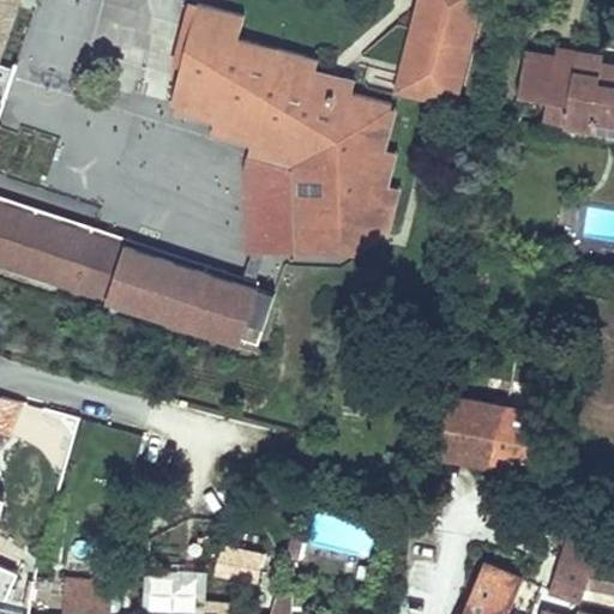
[(0,0),(0,108),(14,68),(0,62),(0,48),(17,0),(0,0)]
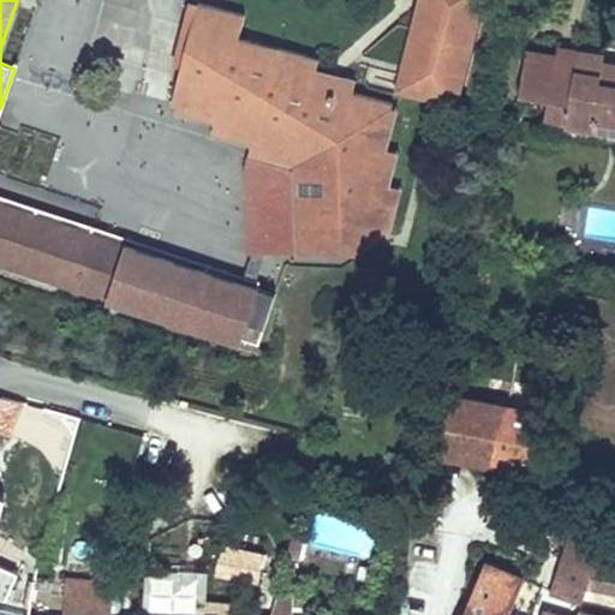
[(477,0),(424,0),(423,11),(431,13),(412,89),(453,100),(477,0)]
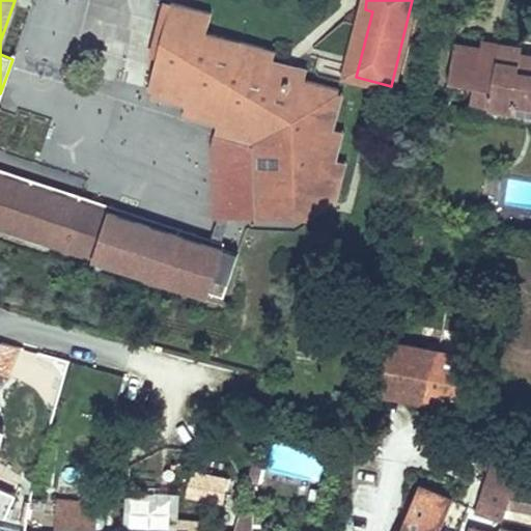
[(286,75),(271,71),(274,60),(276,51),(206,32),(212,12),(171,2),(148,90),(154,92),(187,102),(185,107),(184,112),(219,120),(218,126),(216,131),(212,147),(248,157),(251,146),(295,157),(296,192),(330,201),(331,201),(341,161),(336,160),(332,159),(338,130),(334,129),(329,128),(338,92),(338,89),(304,80),(308,70),(297,66),(286,75)]
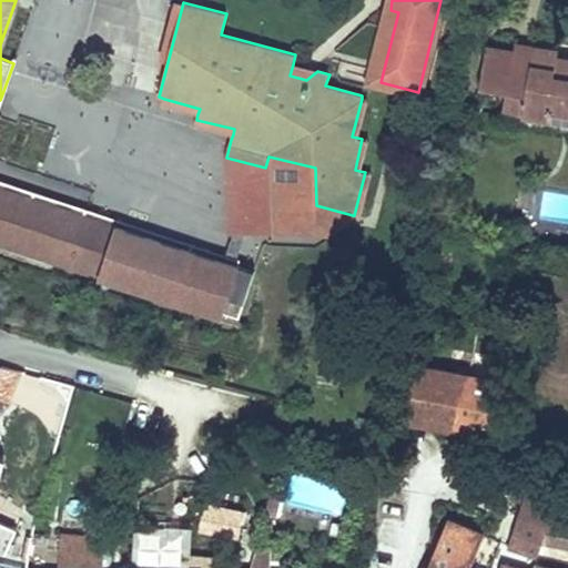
[(381,82),(398,12),(391,10),(372,80),(381,82)]
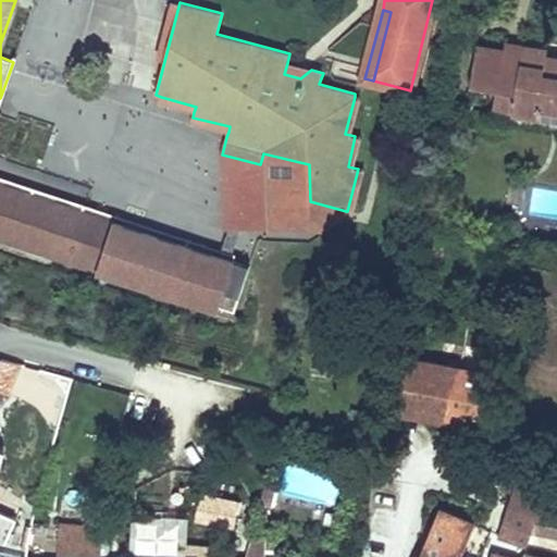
[(521,63),(523,47),(507,44),(506,51),(504,61),(521,63)]
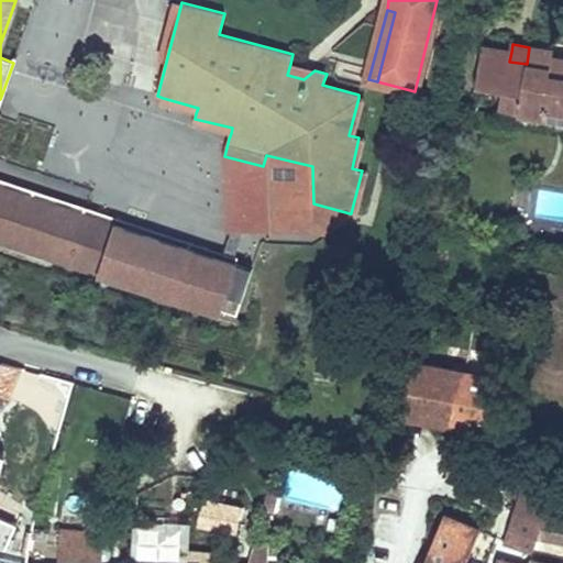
[(562,110),(562,59),(552,58),(553,51),(529,47),(527,64),(509,62),(511,52),(483,46),(477,84),(503,88),(499,109),(543,117),(544,107),(562,110)]
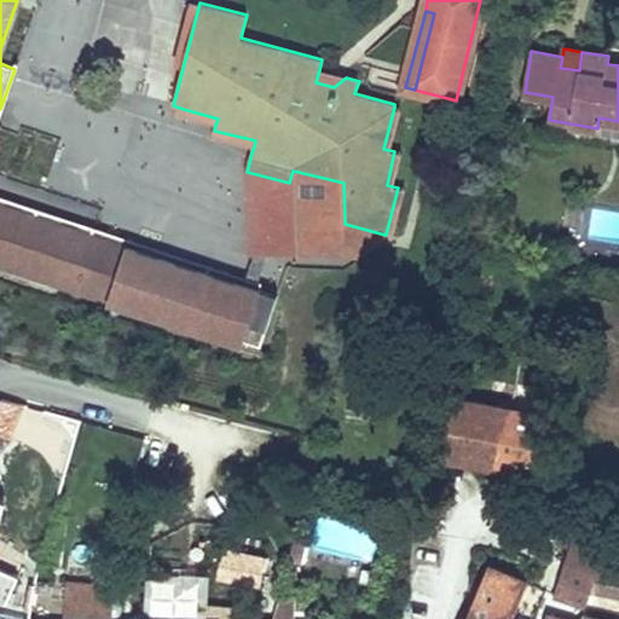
[(346,77),(319,70),(316,82),(334,87),(346,77)]
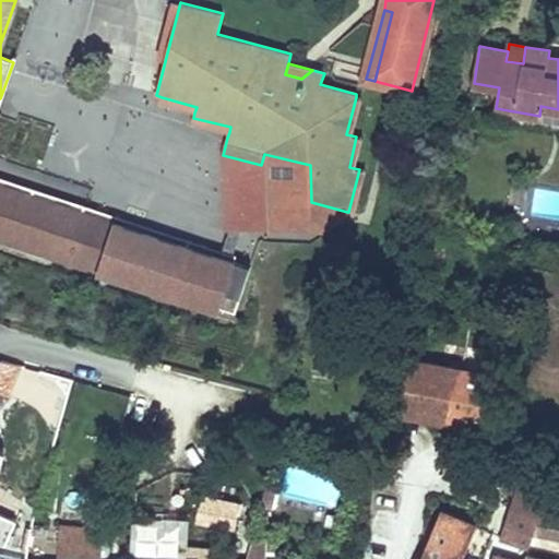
[(194,113),(197,107),(162,97),(161,103),(194,113)]
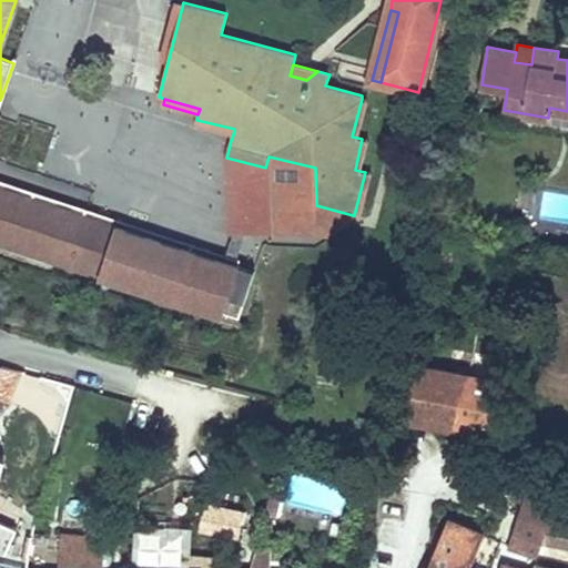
[(362,99),(352,137),(357,138),(366,101),(362,99)]
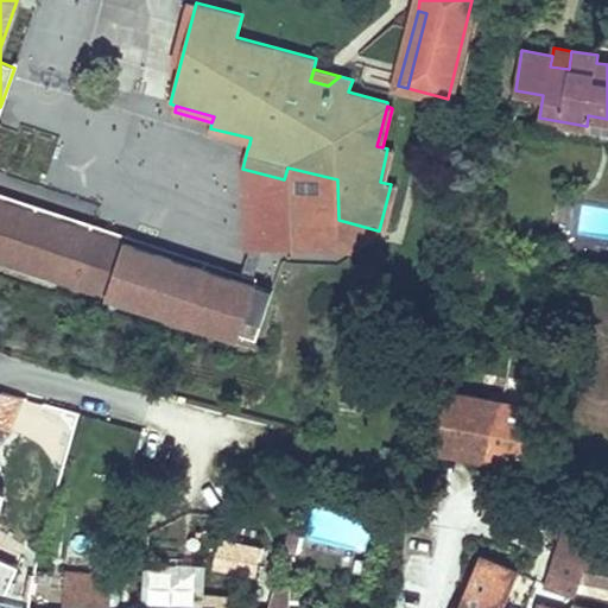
[(607,119),(588,115),(587,126),(539,118),(537,127),(607,139),(607,119)]
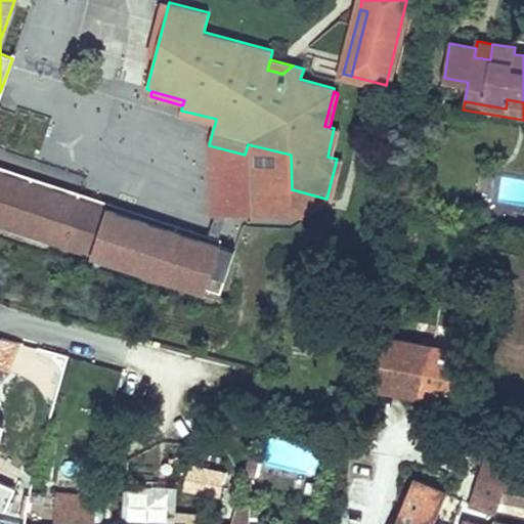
[(215,124),(216,119),(181,111),(180,115),(215,124)]
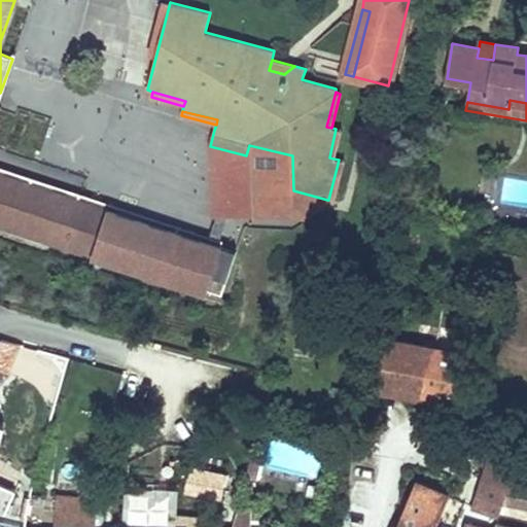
[(336,129),(329,157),(334,159),(341,131),(336,129)]
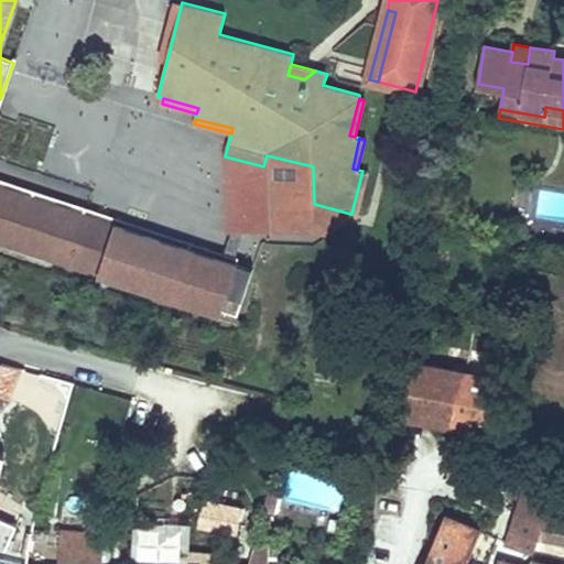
[(314,204),(313,166),(267,155),(263,166),(225,156),(226,230),(274,229),(314,229),(327,232),(350,214),(314,204)]
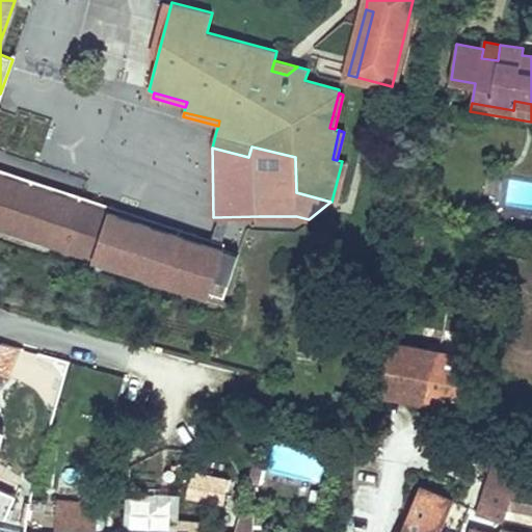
[(342,161),(331,202),(337,204),(347,162),(342,161)]
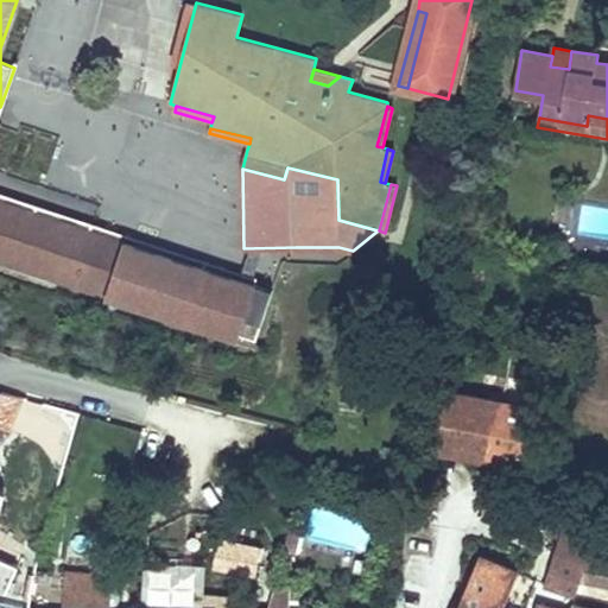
[(0,263),(19,270),(21,265),(234,337),(252,285),(124,241),(126,235),(90,223),(88,229),(33,210),(36,204),(0,192),(0,263)]
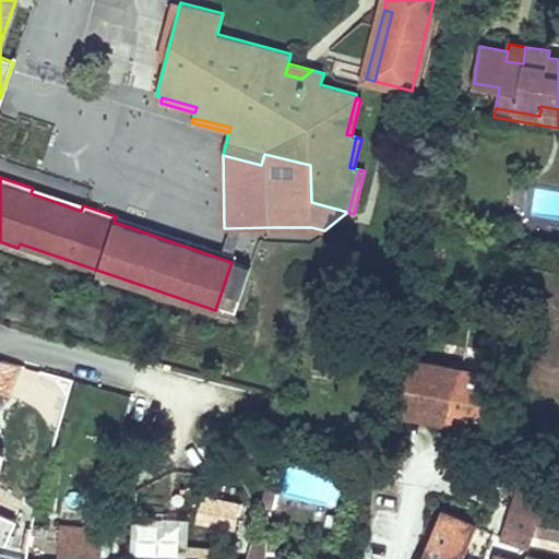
[(83,205),(33,188),(31,193),(81,211),(83,205)]
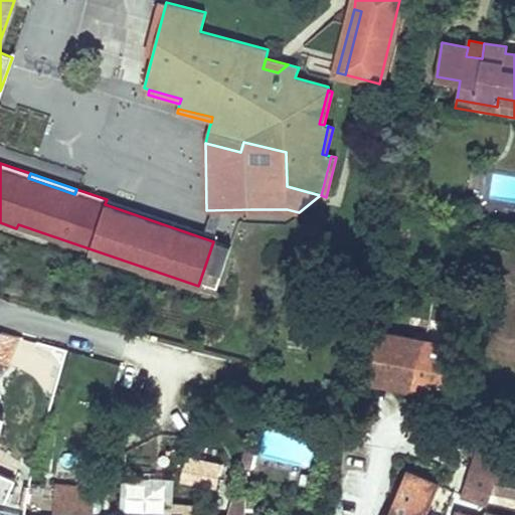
[(215,236),(107,199),(105,204),(213,241),(215,236)]
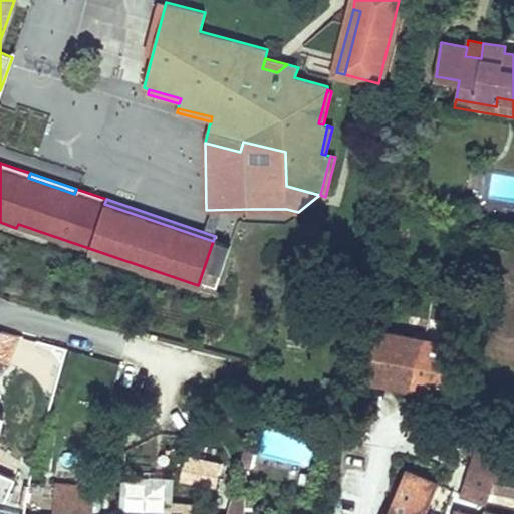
[(213,290),(228,246),(213,241),(198,285),(213,290)]
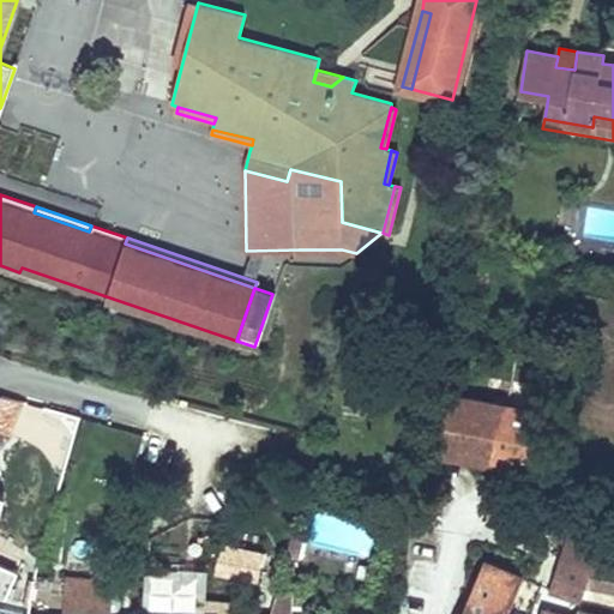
[(437,453),(525,470),(536,410),(447,395),(437,453)]
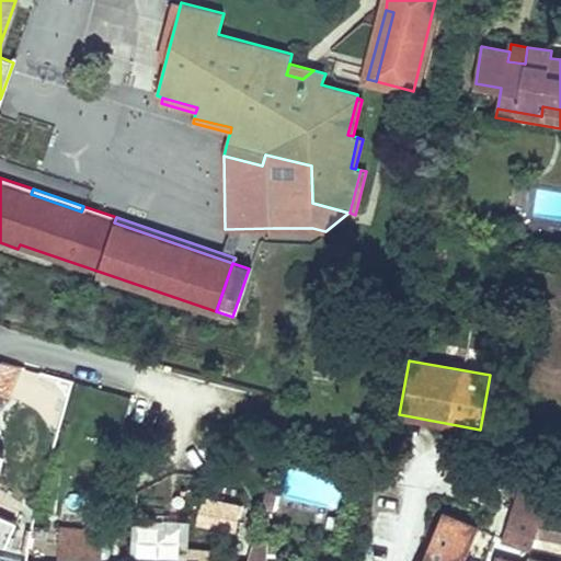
[(0,549),(4,551),(15,522),(0,516),(20,460),(0,453),(0,549)]
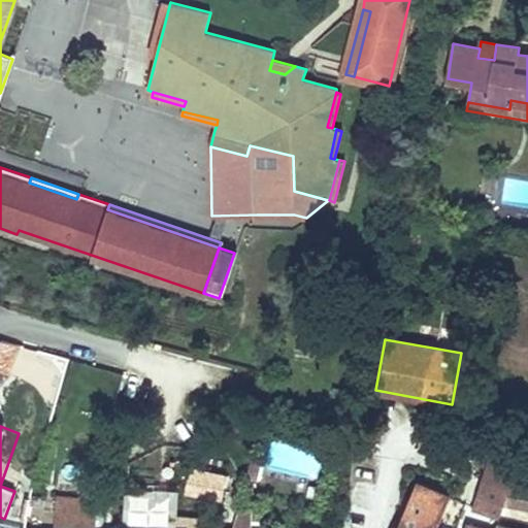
[(263,458),(252,455),(246,479),(257,481),(263,458)]
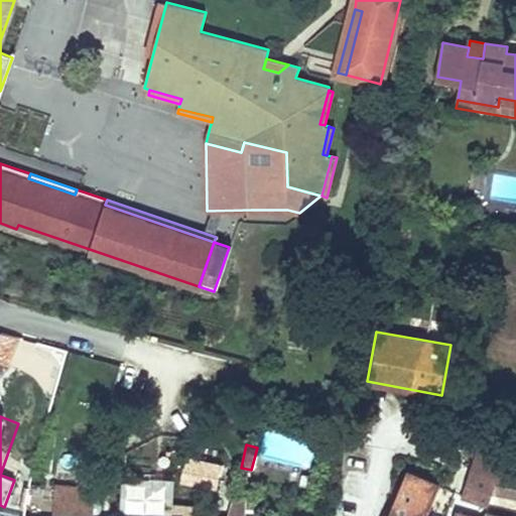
[(465,495),(407,472),(388,515),(485,515),(489,505),(491,497),(495,482),(512,485),(515,486),(515,464),(479,456),(477,468),(475,467),(465,495)]
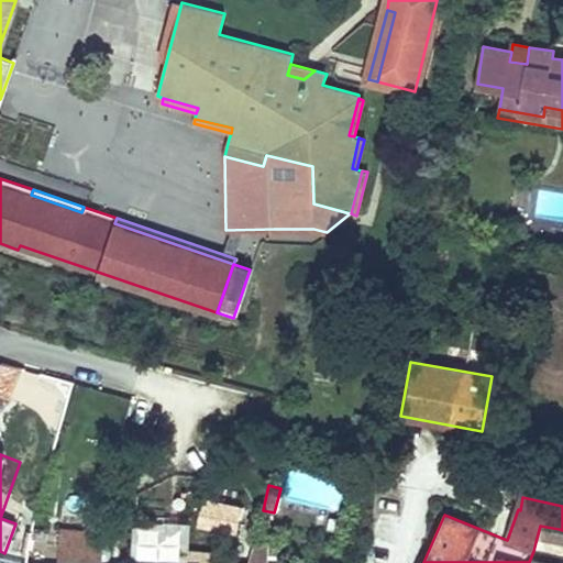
[(198,523),(236,532),(242,507),(203,499),(198,523)]
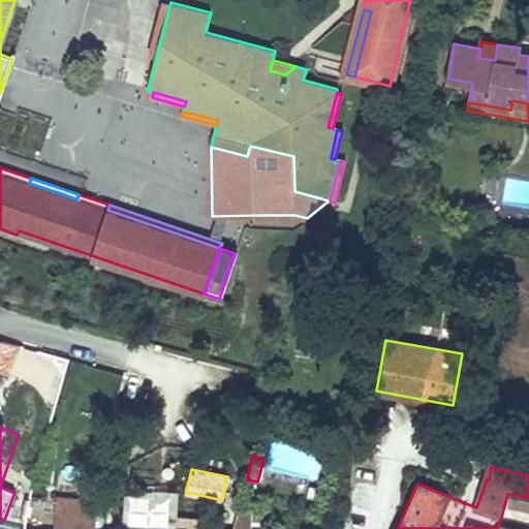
[(43,487),(33,485),(30,499),(30,501),(40,502),(43,487)]
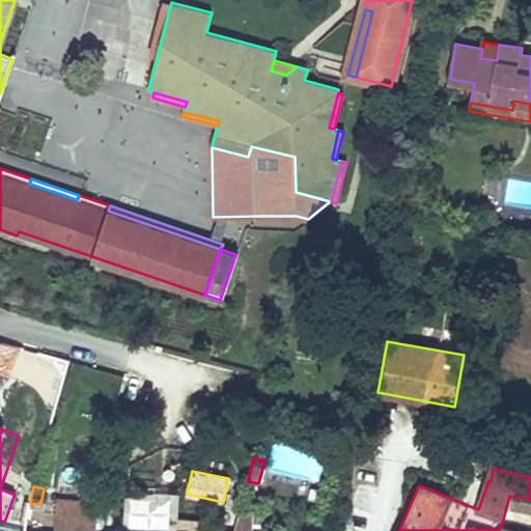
[(81,491),(58,487),(57,500),(81,504),(81,491)]
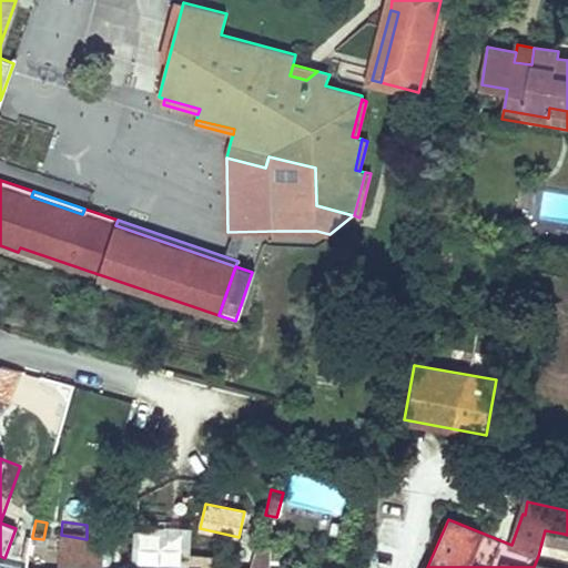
[(183,567),(95,567),(99,545),(103,545),(105,529),(93,530),(93,547),(85,546),(85,567),(59,561),(58,567),(223,567),(224,559),(184,556),(183,567)]
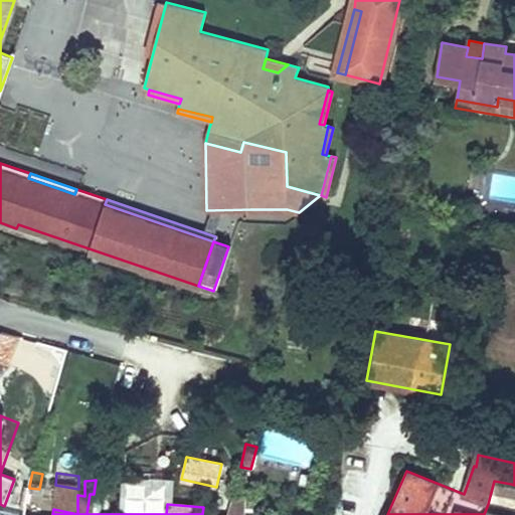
[(494,481),(490,496),(508,499),(511,484),(494,481)]
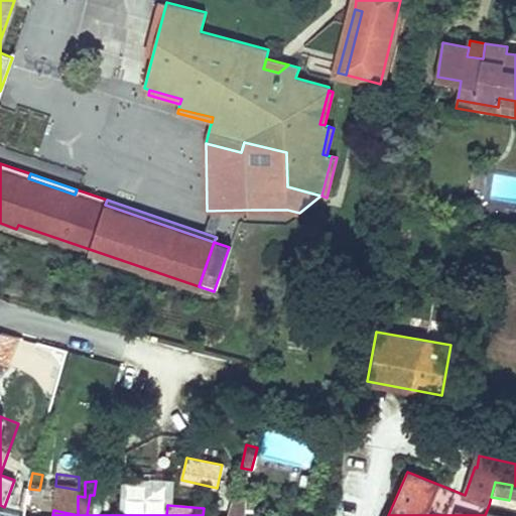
[(29,489),(29,487),(13,485),(5,515),(24,515),(26,502),(29,489)]
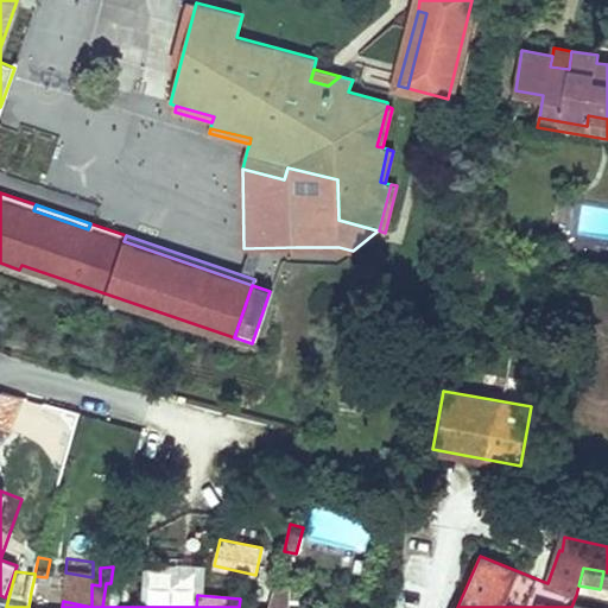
[(93,577),(65,572),(63,601),(92,607),(92,584),(93,577)]
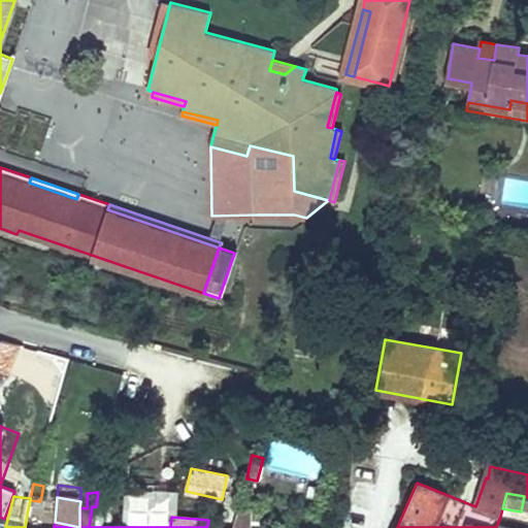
[(255,527),(255,505),(240,504),(233,527),(255,527)]
